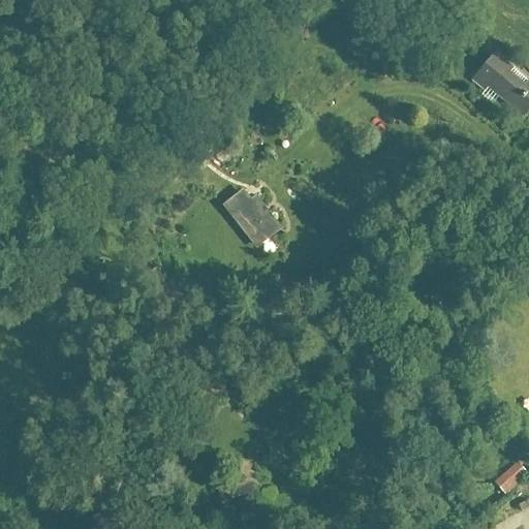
[(514,69),(494,53),(471,81),(486,91),(488,88),(523,116),(528,107),(528,82),(527,81),(523,86),(508,74),(514,69)]
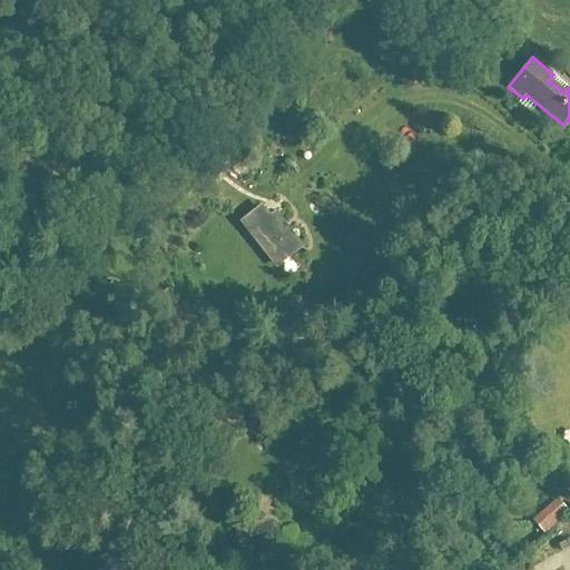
[(239,222),(276,268),(304,246),(275,210),(271,215),(262,204),(239,222)]
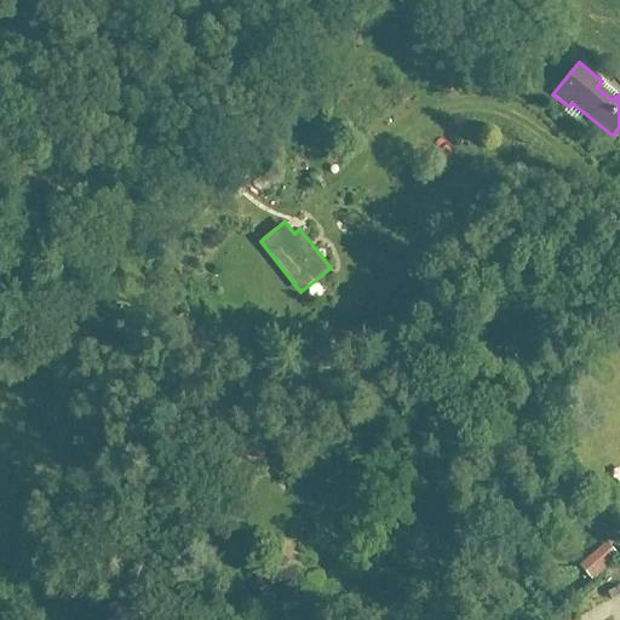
[(606,541),(579,566),(592,581),(619,557),(606,541)]
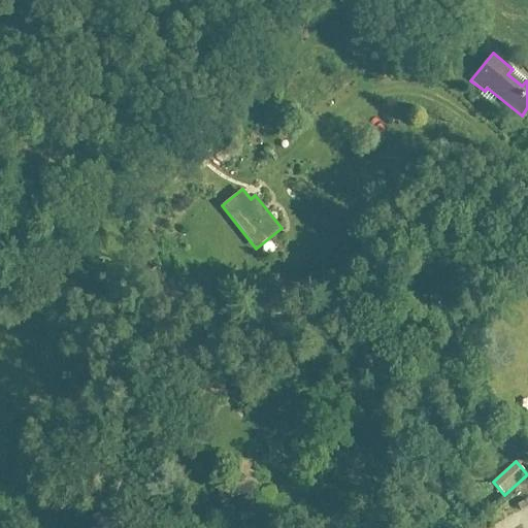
[(241,527),(251,527),(248,484),(220,487),(223,523),(241,521),(241,527)]
